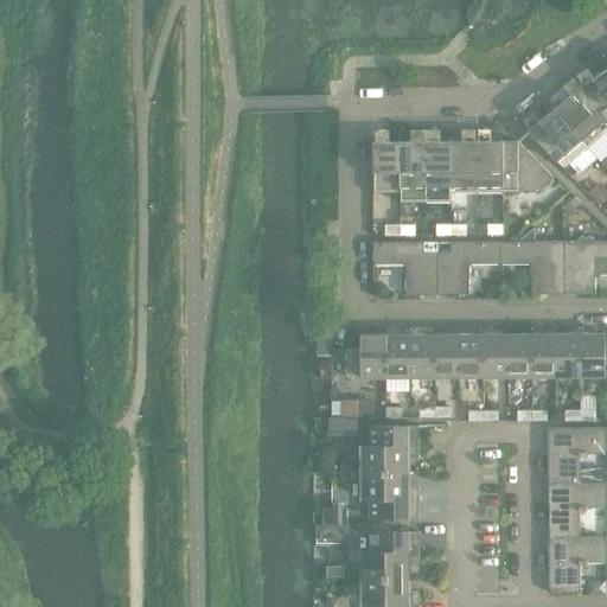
[(606,69),(581,87),(606,120),(606,69)]
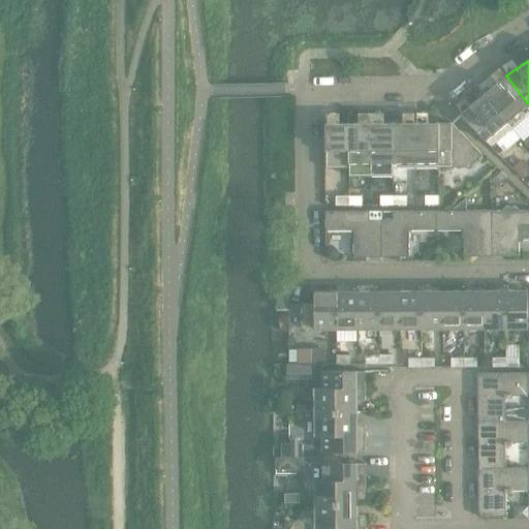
[(528,104),(506,75),(484,95),(514,129),(528,115),(528,104)]
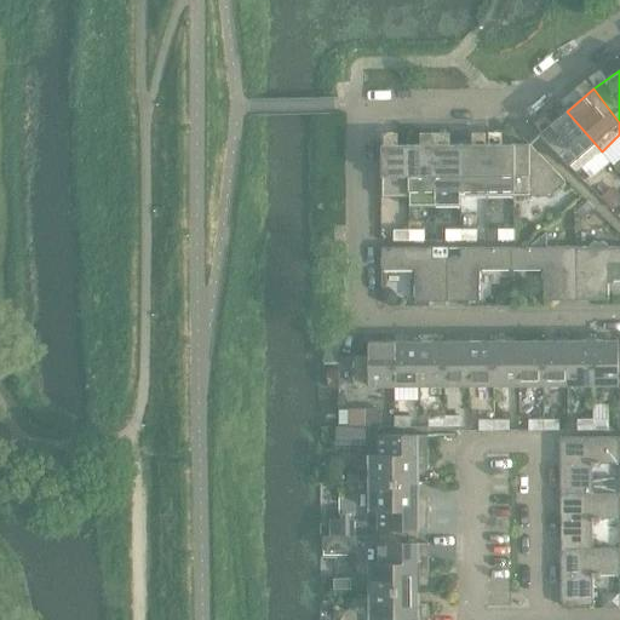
[(540,136),(550,145),(577,172),(602,151),(567,112),(540,136)]
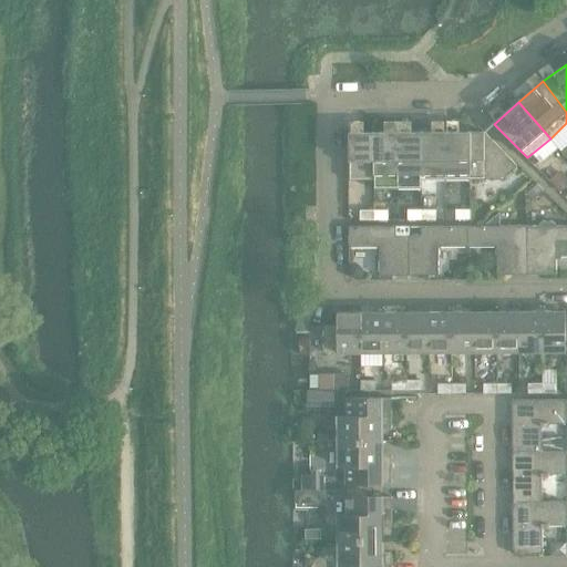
[(484,132),(470,133),(470,181),(504,181),(517,166),(484,132)]
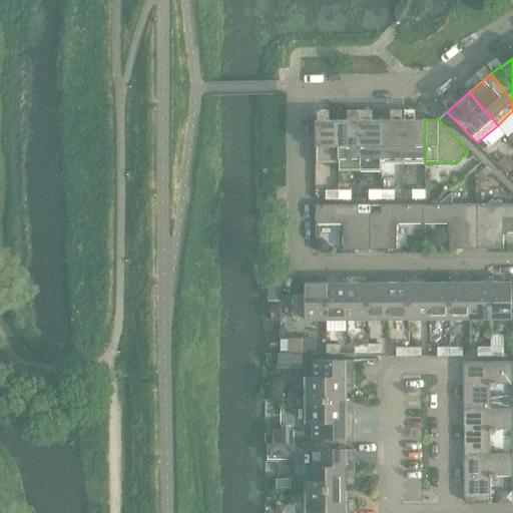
[(316,120),(316,131),(316,163),(339,163),(339,120),(316,120)]
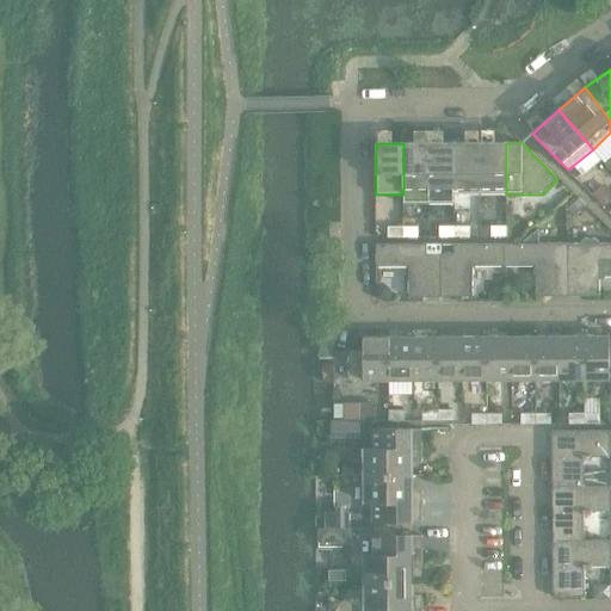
[(429,143),(403,143),(403,195),(403,204),(430,204),(429,143)]
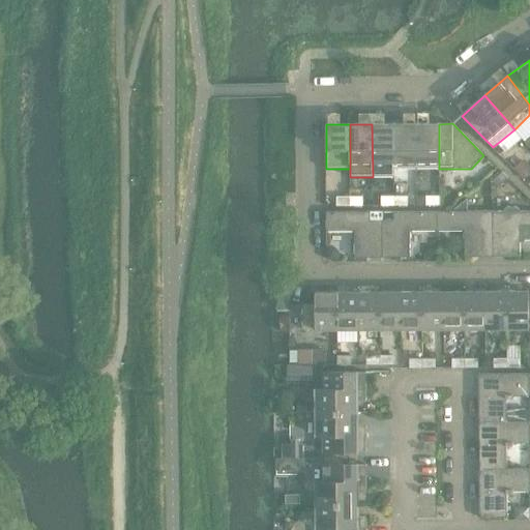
[(394,124),(372,124),(373,177),(394,177),(394,169),(394,124)]
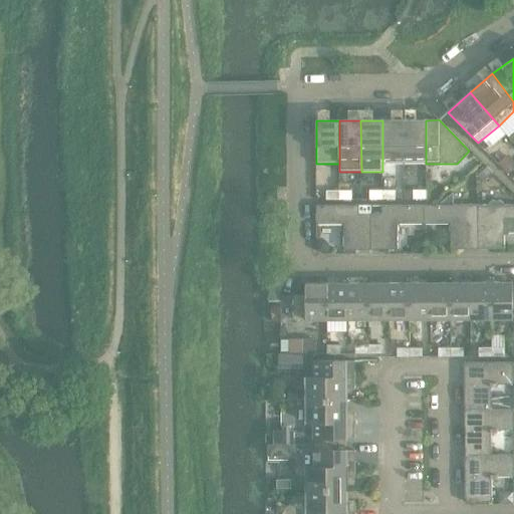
[(390,120),(382,120),(382,164),(405,164),(404,120),(390,120)]
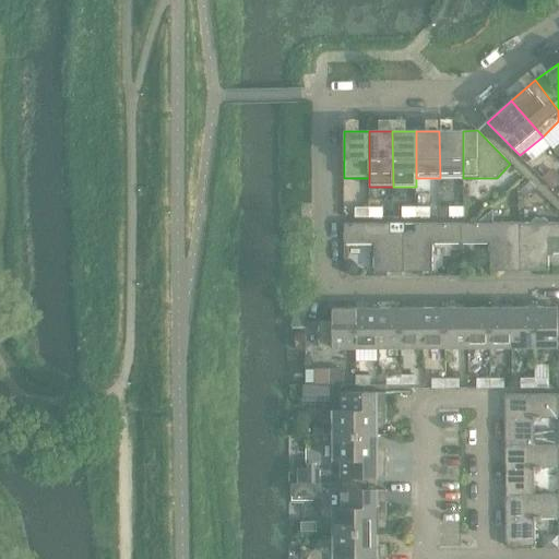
[(463,131),(439,131),(440,178),(463,178),(463,131)]
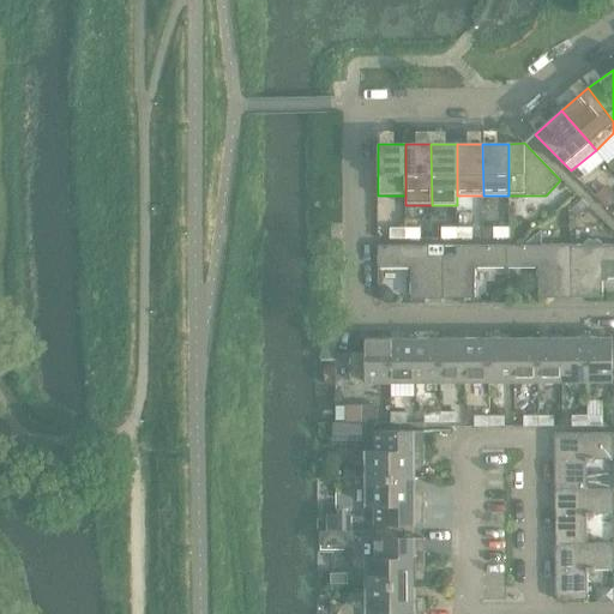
[(613,193),(608,187),(597,197),(608,209),(613,203),(613,193)]
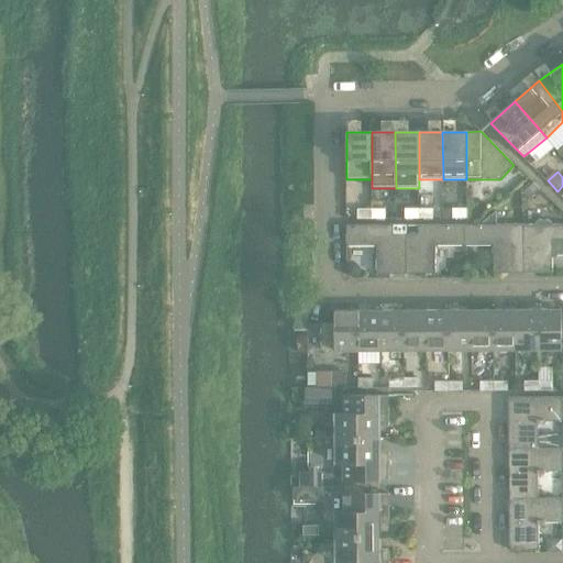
[(533,184),(525,192),(530,199),(540,189),(533,184)]
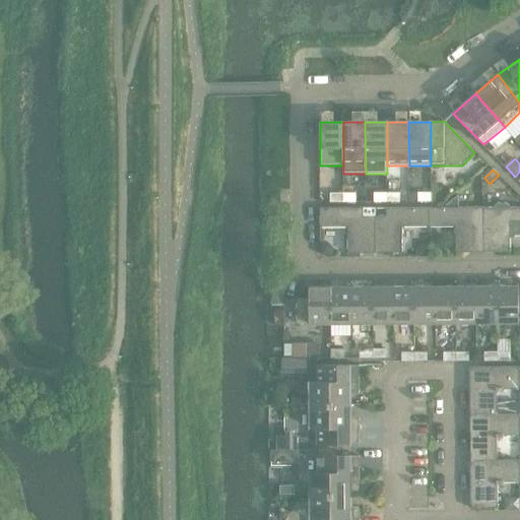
[(343,202),(343,193),(331,193),(331,202),(343,202)]
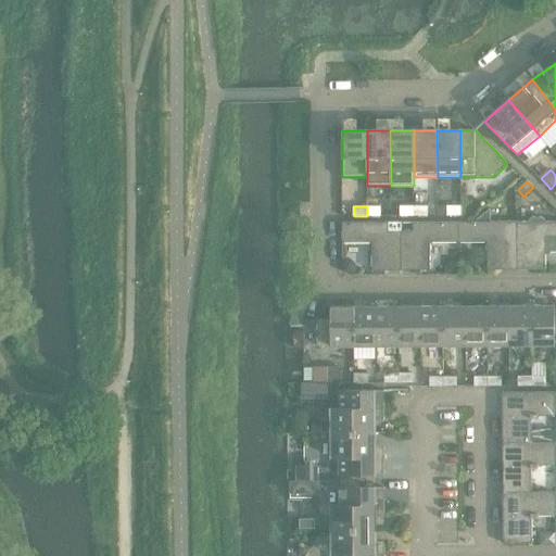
[(381,206),(367,206),(367,216),(381,216),(381,206)]
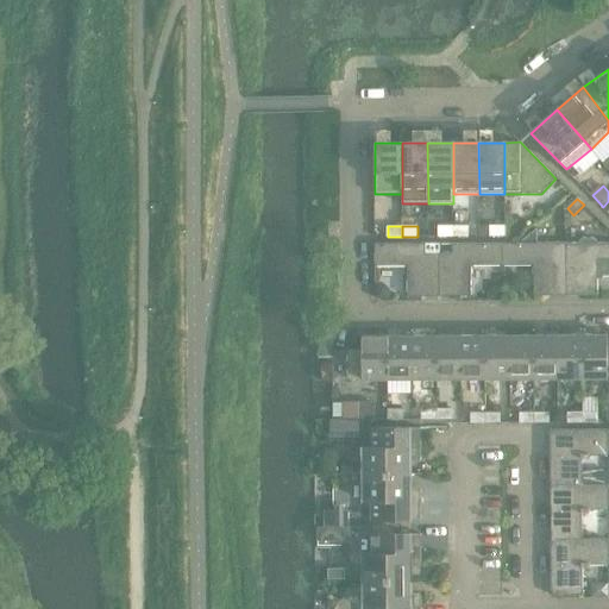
[(453,237),(453,226),(439,226),(439,237),(453,237)]
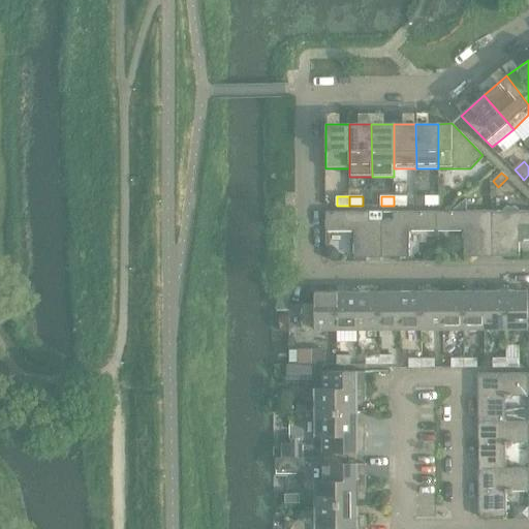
[(407,196),(394,196),(394,206),(407,206),(407,196)]
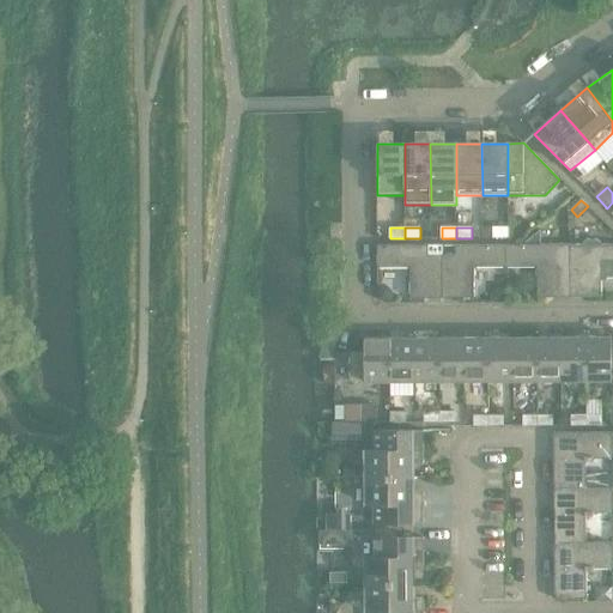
[(493,228),(493,238),(509,238),(509,228),(493,228)]
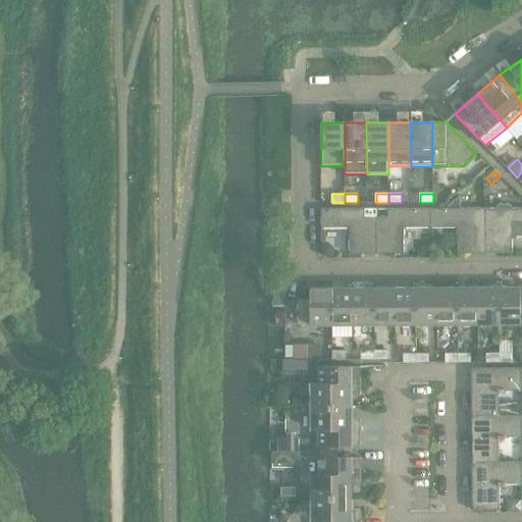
[(498,208),(485,209),(485,253),(513,253),(513,237),(521,236),(521,208),(512,208),(512,207),(509,204),(500,204),(498,207),(498,208)]
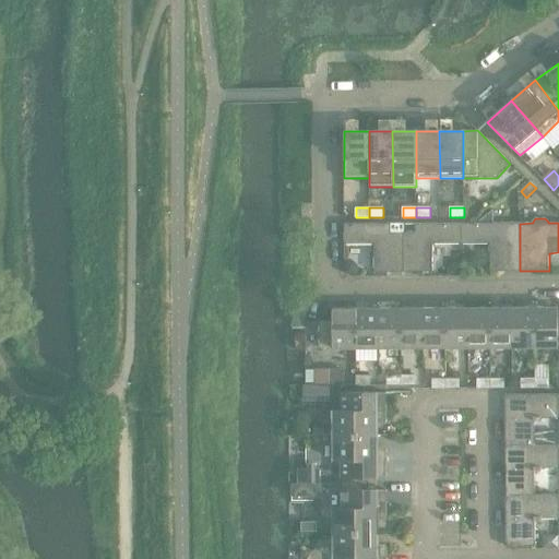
[(403,272),(403,224),(344,224),(344,245),(375,244),(375,272),(403,272)]
